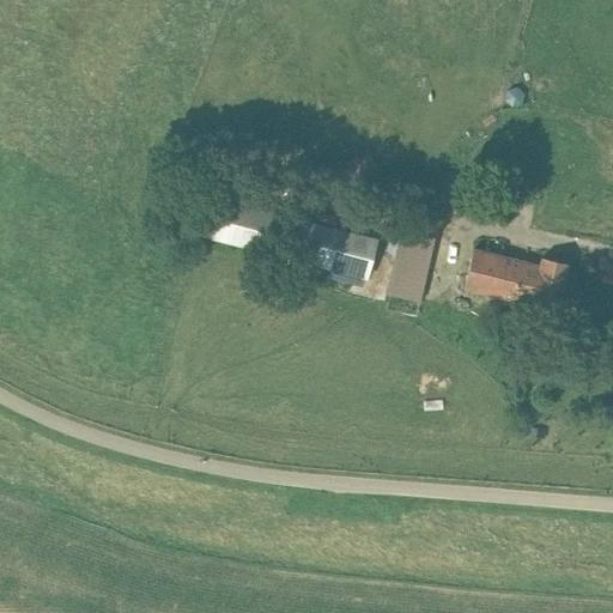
[(412,193),(410,201),(408,206),(428,211),(431,198),(412,193)]
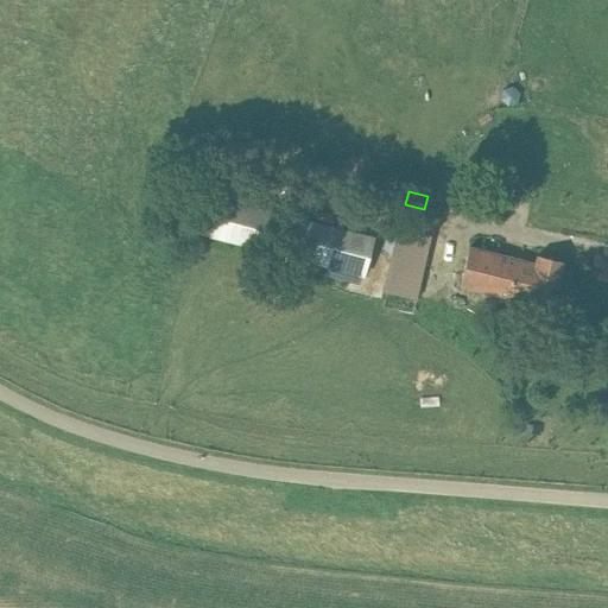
[(198,192),(189,233),(209,238),(363,278),(374,238),(198,192)]
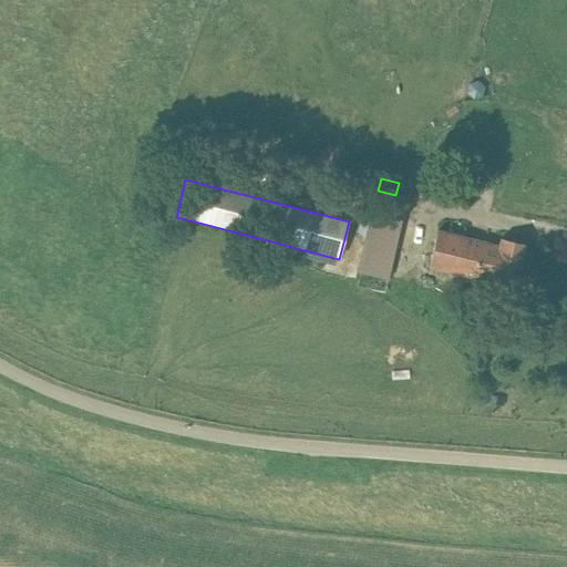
[(357,272),(388,280),(402,218),(371,212),(368,224),(359,222),(357,232),(364,239),(357,272)]
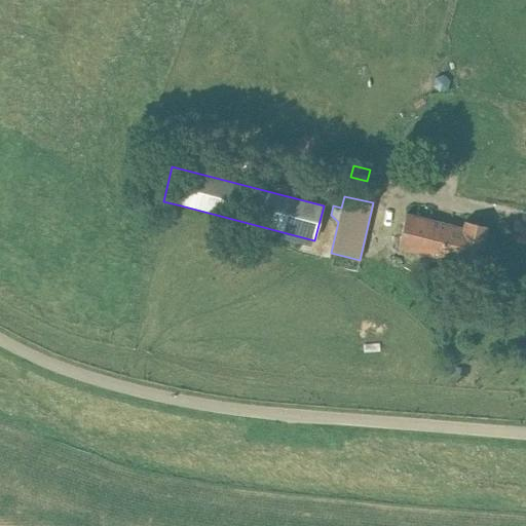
[(406,213),(398,250),(454,264),(452,274),(476,279),(487,227),(463,222),(462,227),(406,213)]
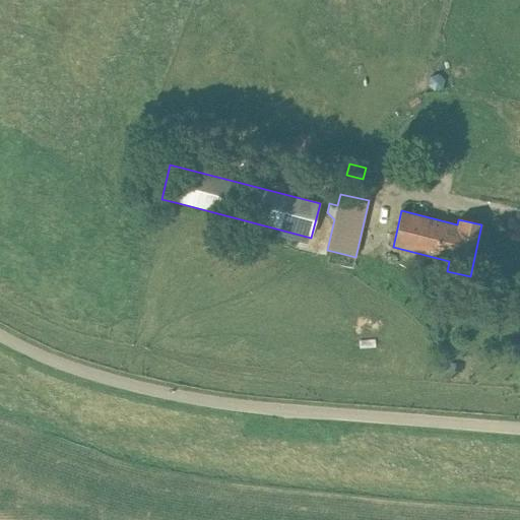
[(446,370),(459,371),(459,364),(446,363),(446,370)]
